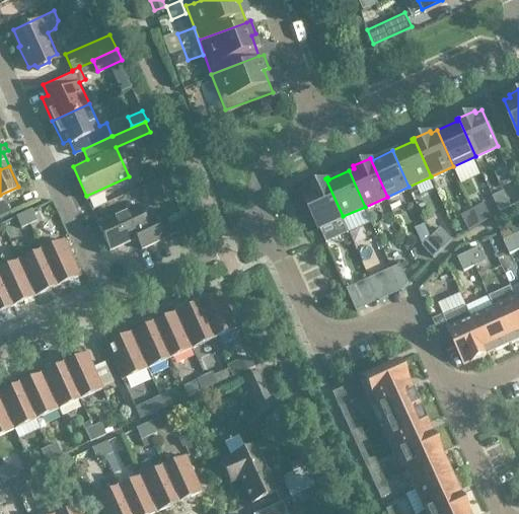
[(319,227),(343,216),(325,178),(308,186),(309,189),(303,191),(319,227)]
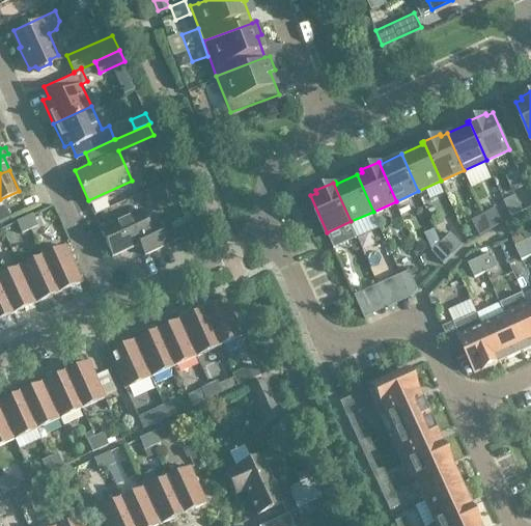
[(523,208),(515,192),(503,197),(510,213),(523,208)]
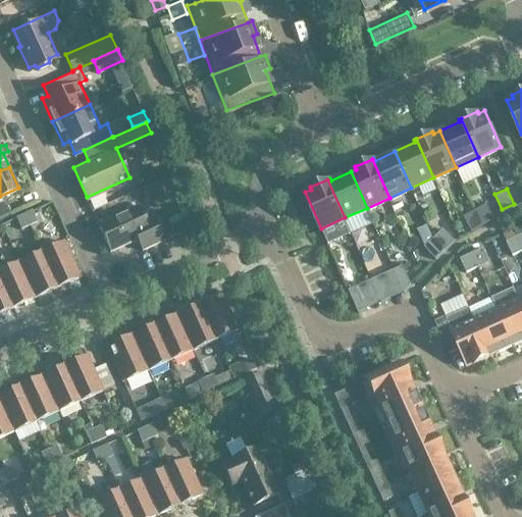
[(475,207),(483,222),(494,215),(486,201),(475,207)]
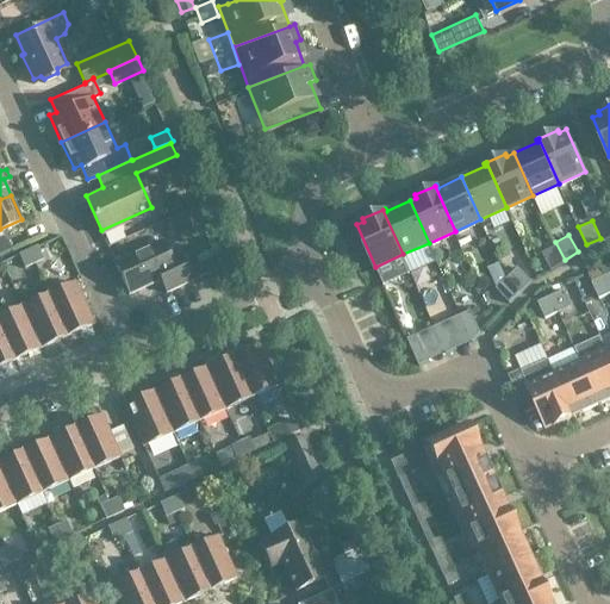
[(180,251),(169,256),(161,238),(114,259),(129,288),(160,275),(166,288),(191,276),(180,251)]
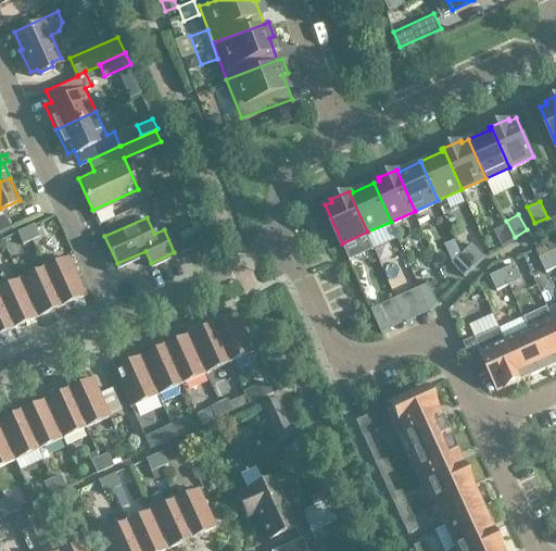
[(25,225),(30,237),(39,233),(34,221),(25,225)]
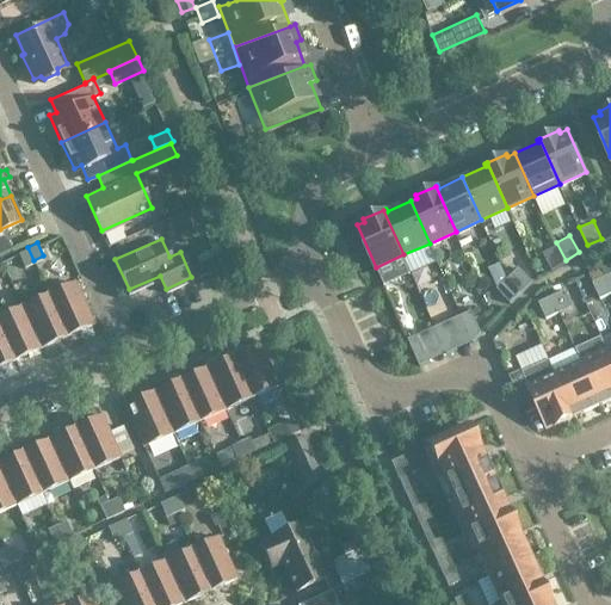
[(566,260),(556,242),(543,249),(553,267),(566,260)]
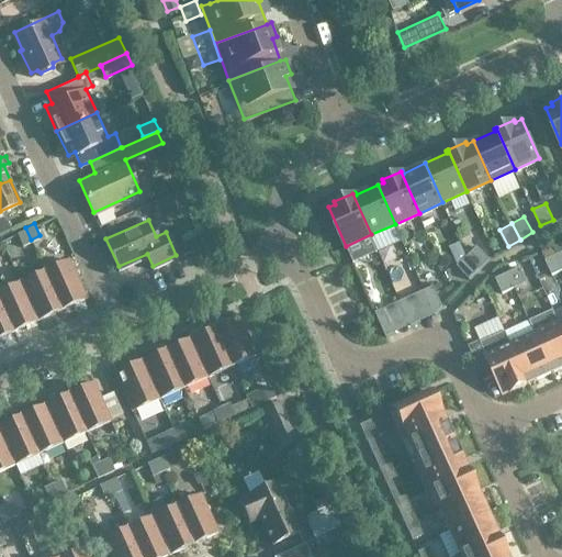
[(31,240),(25,227),(18,231),(23,243),(31,240)]
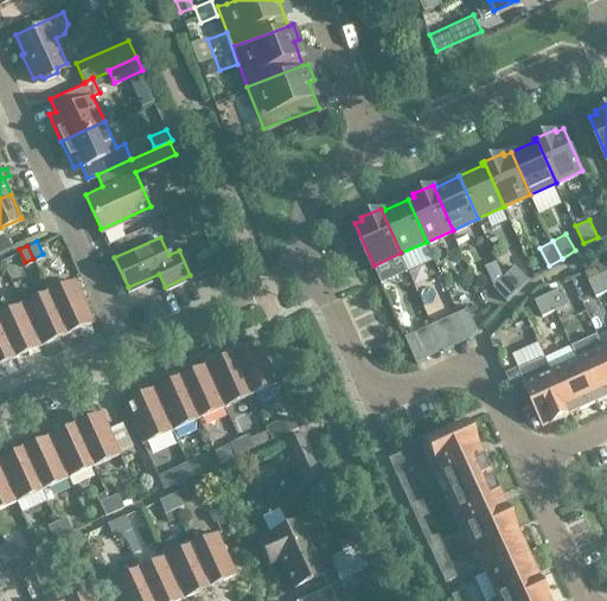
[(504,273),(518,287),(529,276),(516,262),(504,273)]
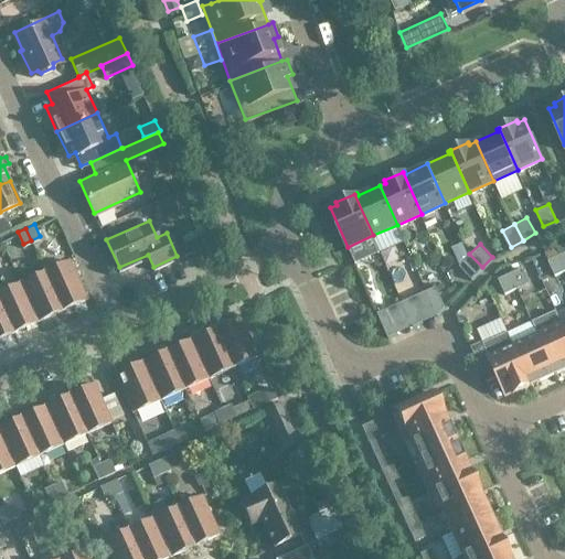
[(564,267),(564,264),(560,253),(547,258),(554,272),(564,267)]
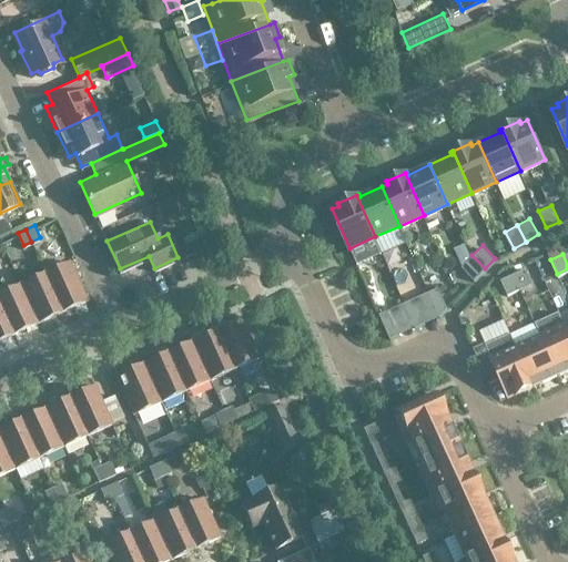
[(485,268),(472,255),(462,265),(474,278),(485,268)]
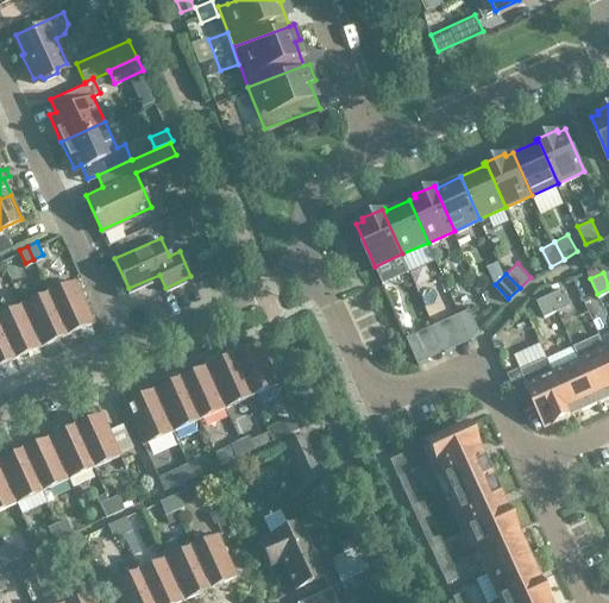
[(48,290),(67,331),(93,319),(74,277),(48,290)]
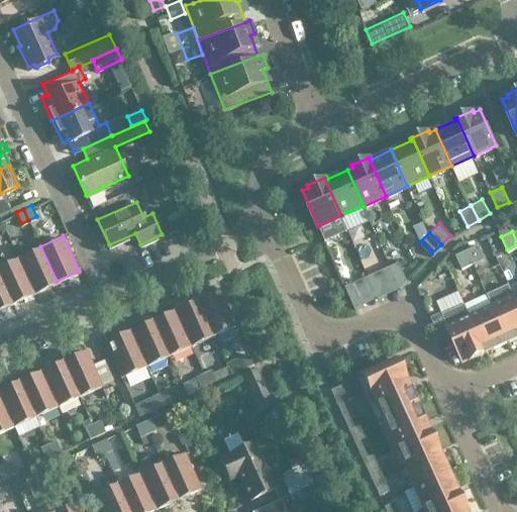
[(467,247),(473,262),(484,257),(478,242),(467,247)]
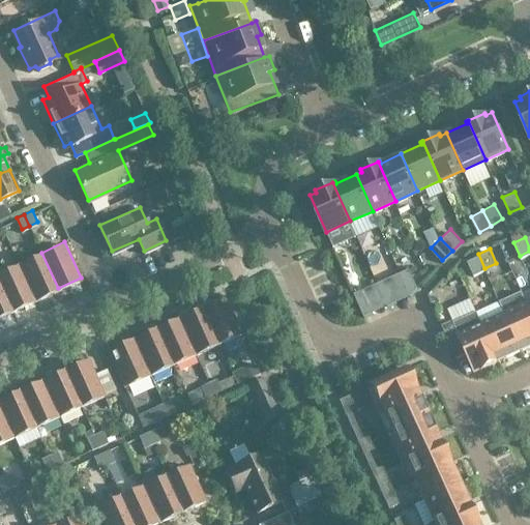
[(58,288),(41,253),(19,263),(35,298),(58,288)]
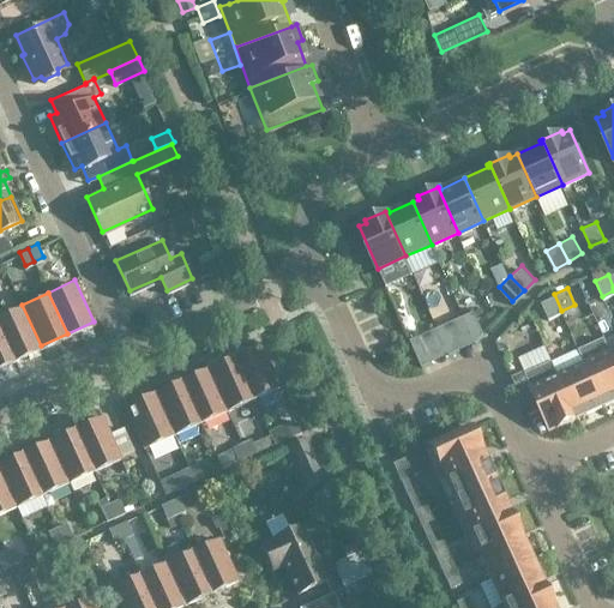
[(561,311),(554,294),(541,300),(548,317),(561,311)]
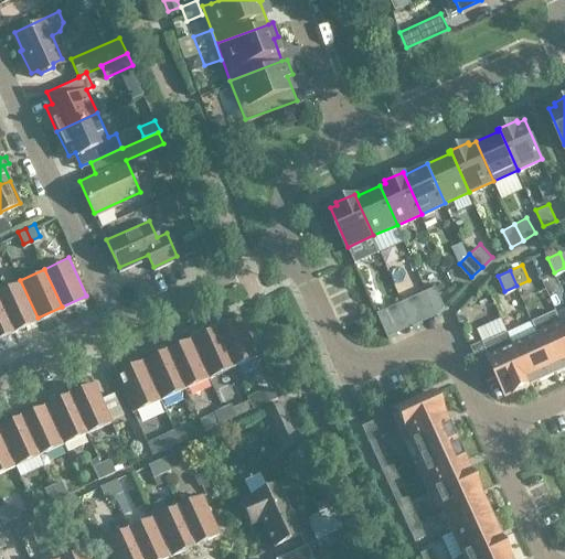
[(38,318),(20,280),(0,288),(0,300),(13,329),(38,318)]
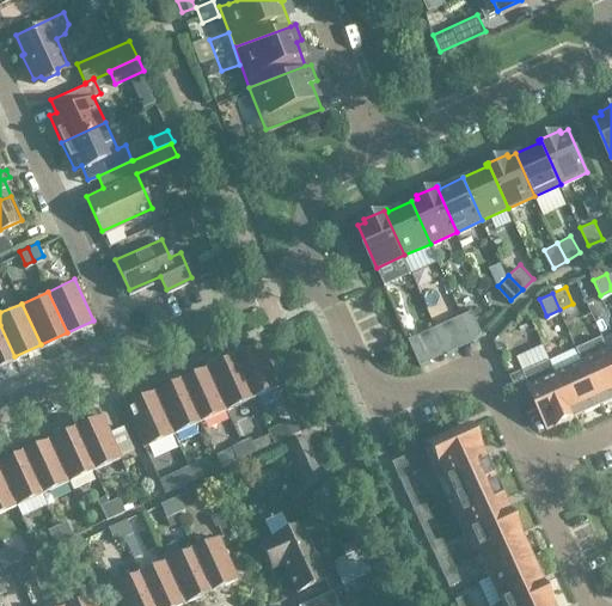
[(461,312),(473,338),(482,330),(472,307),(461,312)]
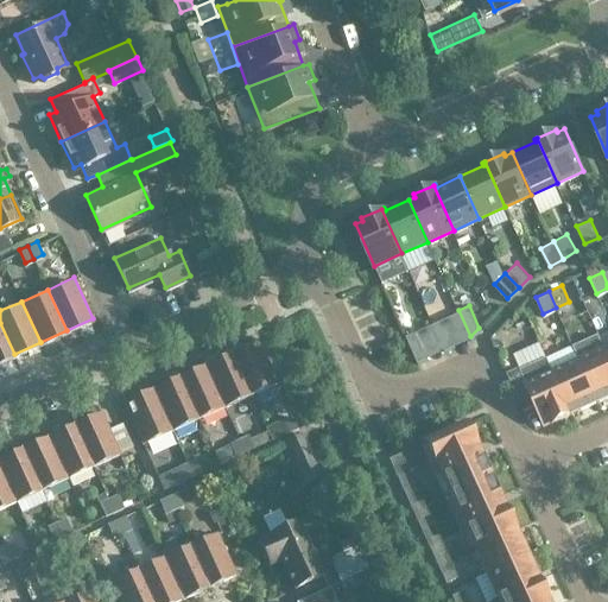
[(443,317),(432,322),(444,348),(455,343),(443,317)]
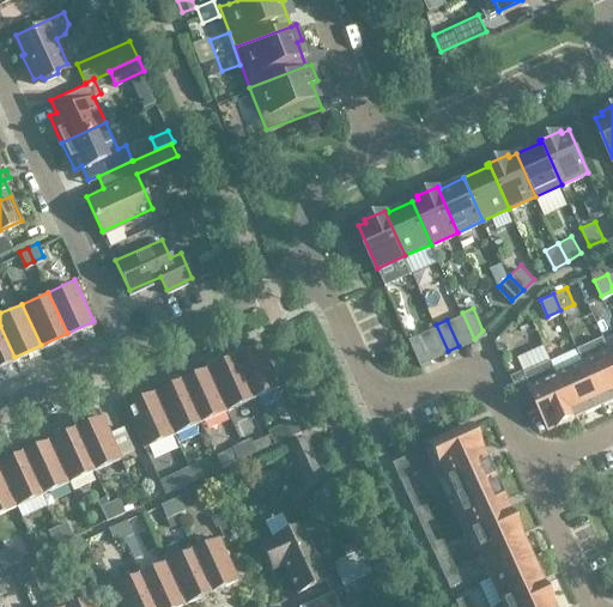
[(0,364),(14,357),(0,326),(0,364)]
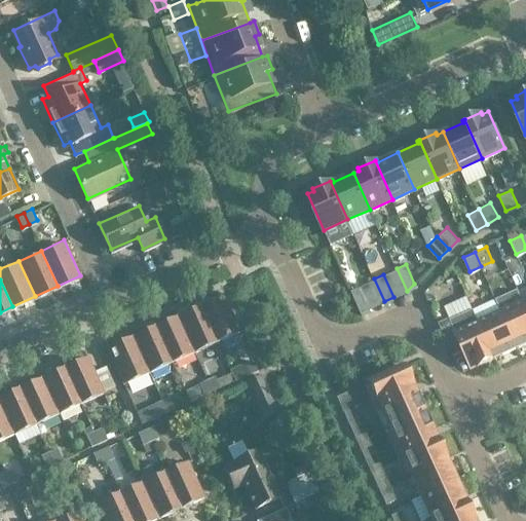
[(360,285),(350,289),(361,311),(370,307),(360,285)]
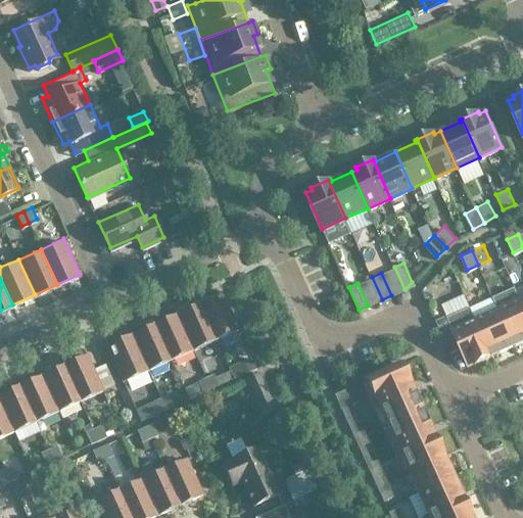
[(198,301),(215,337),(238,327),(222,291),(198,301)]
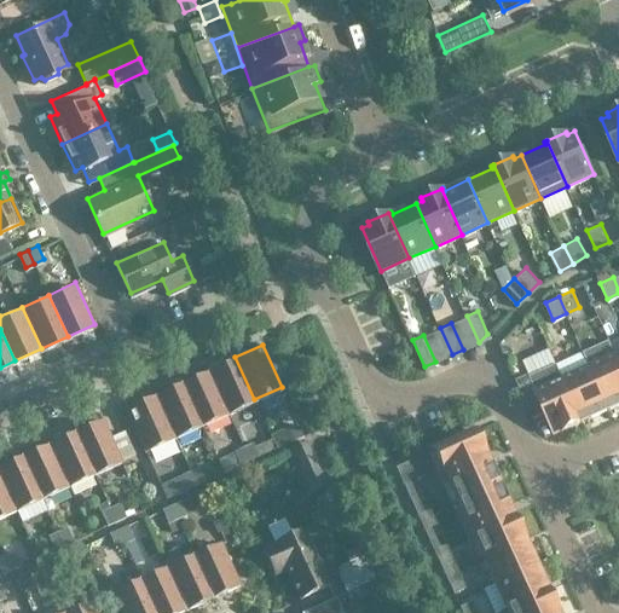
[(589,364),(608,406),(618,400),(618,359),(615,352),(589,364)]
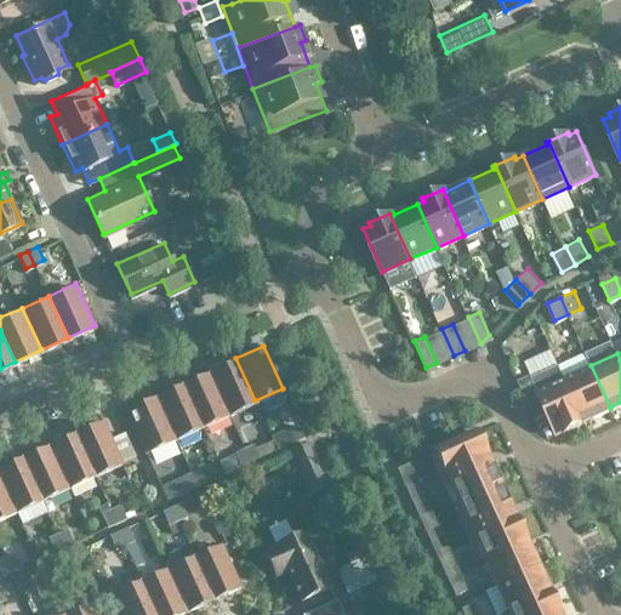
[(228,414),(229,413),(233,421),(244,416),(240,408),(255,400),(235,358),(209,370),(228,414)]
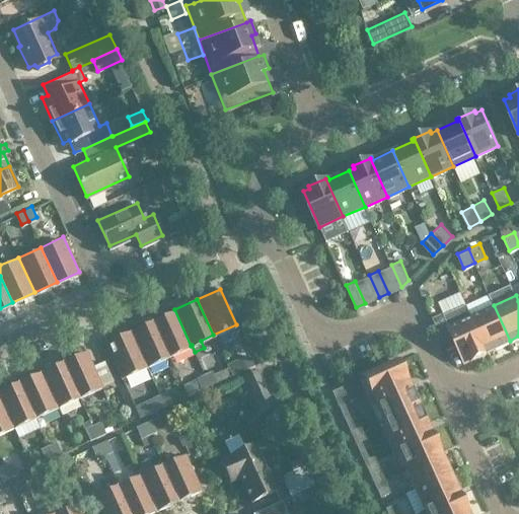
[(466,302),(444,312),(443,311),(432,316),(447,349),(457,344),(464,359),(470,356),(471,358),(488,351),(472,315),(466,302)]
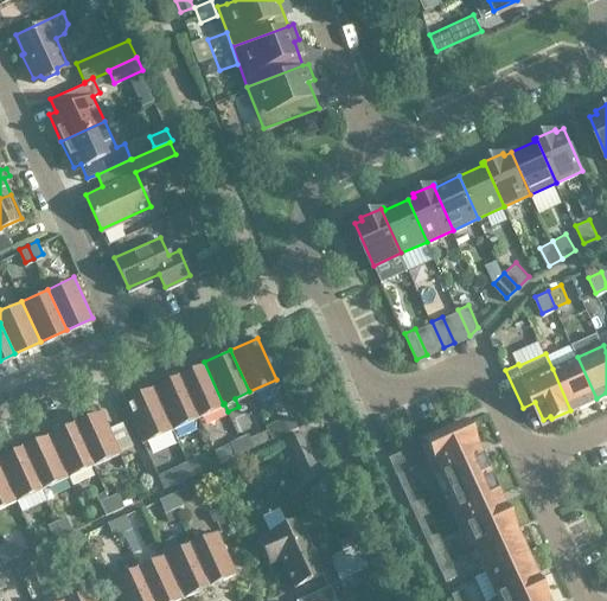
[(553,369),(570,410),(596,398),(577,357),(553,369)]
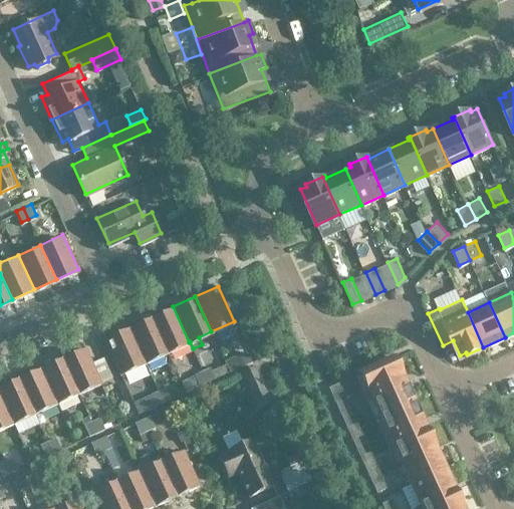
[(150,316),(166,352),(189,342),(173,306),(150,316)]
